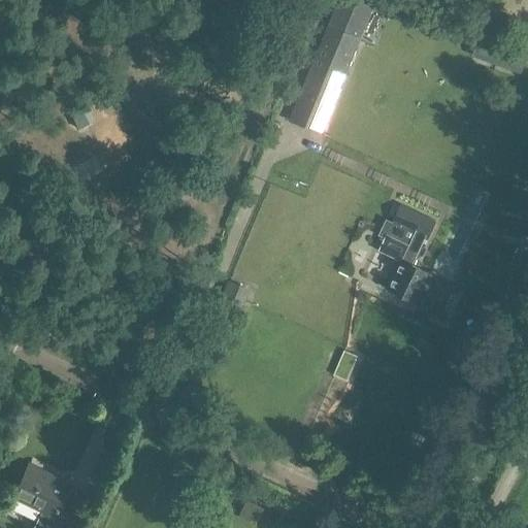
[(365,0),(337,0),(289,121),(322,135),(375,4),(365,0)]
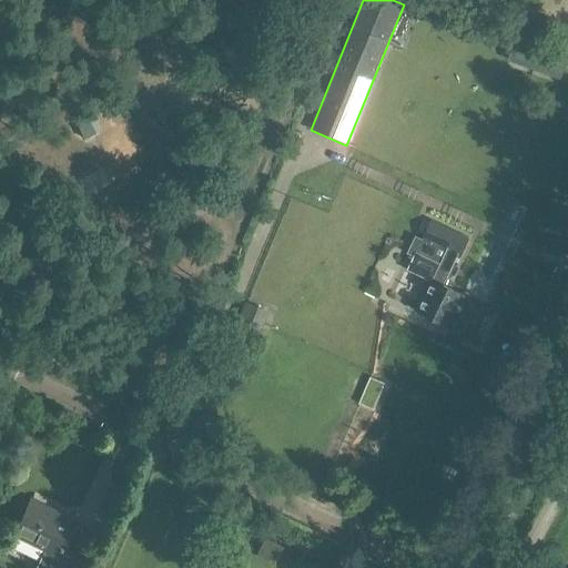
[(409,273),(430,283),(417,312),(466,335),(465,337),(483,345),(499,310),(483,302),(480,304),(443,286),(456,259),(460,260),(470,239),(432,221),(423,240),(415,236),(407,254),(416,259),(409,273)]
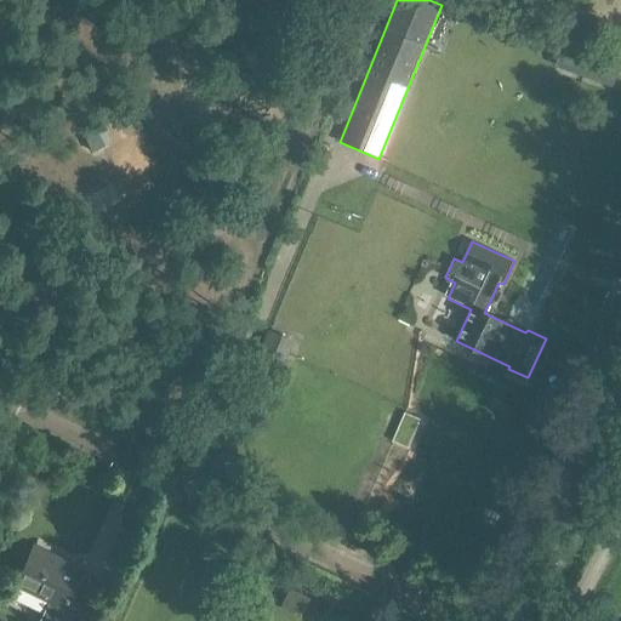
[(267,330),(256,359),(281,369),(292,341),(267,330)]
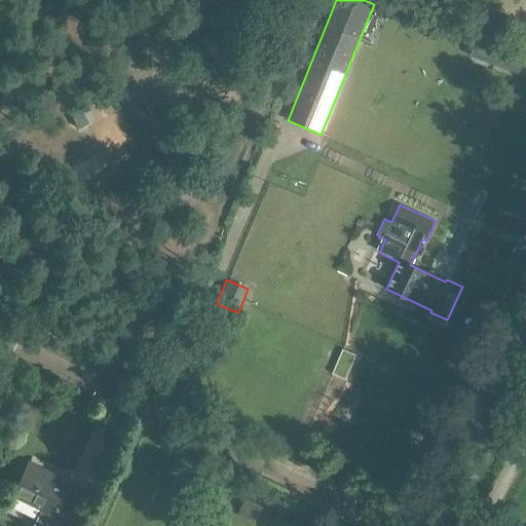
[(343,380),(351,384),(361,366),(352,362),(343,380)]
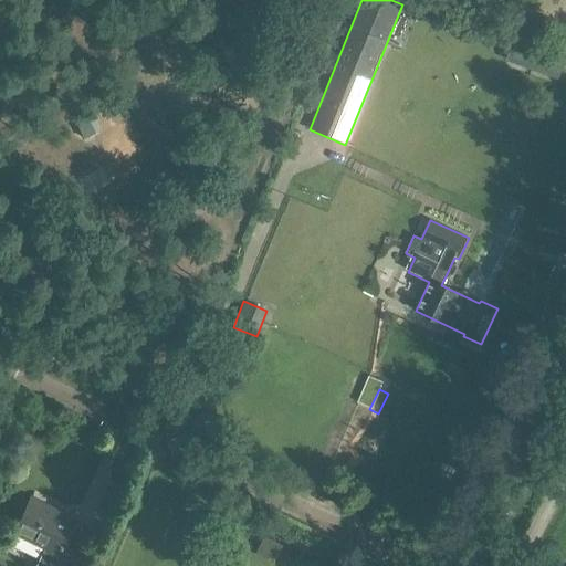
[(12,535),(43,549),(34,565),(72,565),(82,547),(67,540),(76,521),(30,499),(12,535)]
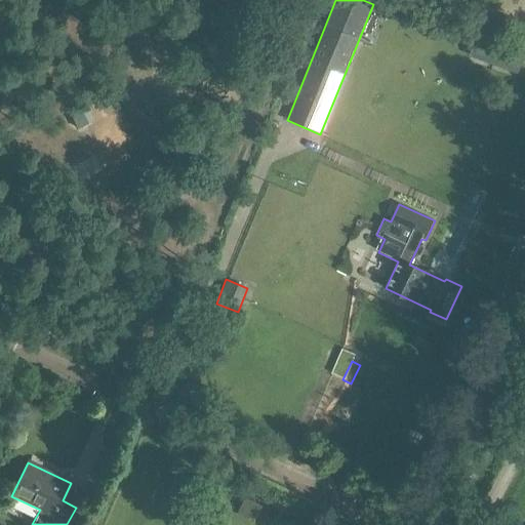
[(18,512),(14,521),(22,524),(32,524),(35,519),(18,512)]
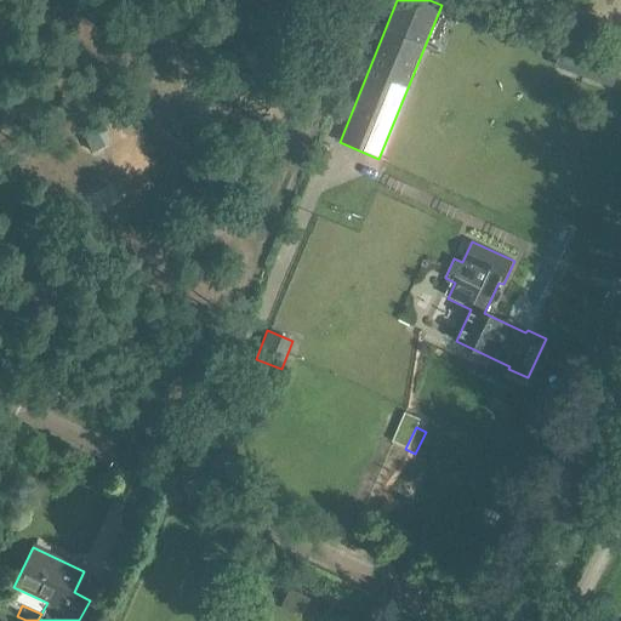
All buildings are outlined.
